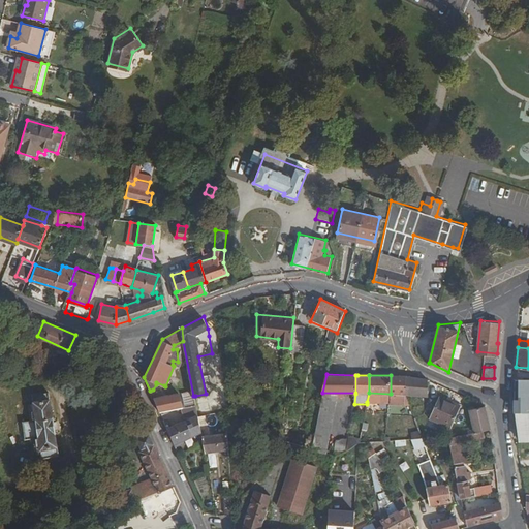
[(405,375),(391,375),(391,394),(406,394),(405,375)]
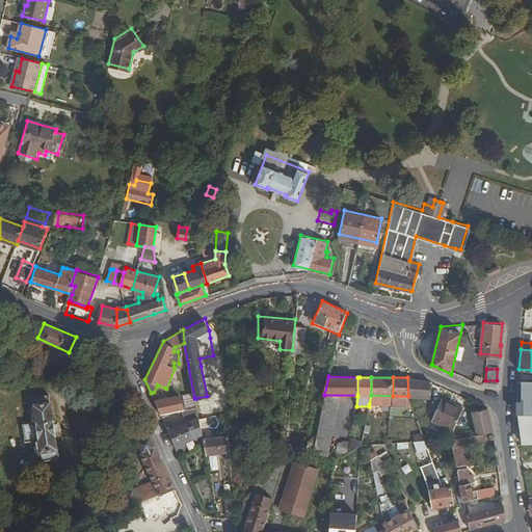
[(408,377),(407,377),(408,396),(431,398),(429,380),(408,377)]
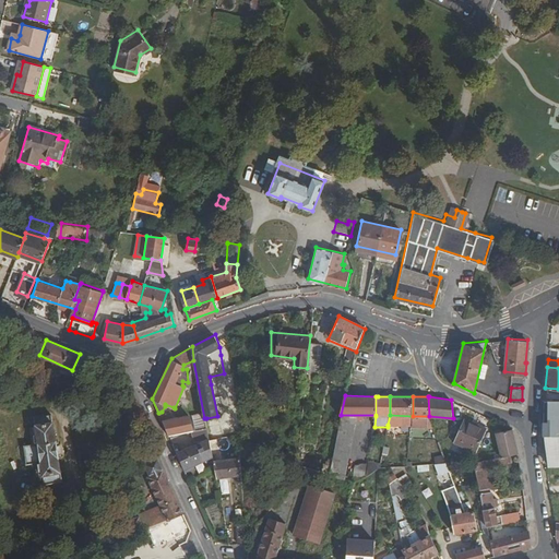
[(558,400),(545,400),(543,414),(558,414),(558,400)]
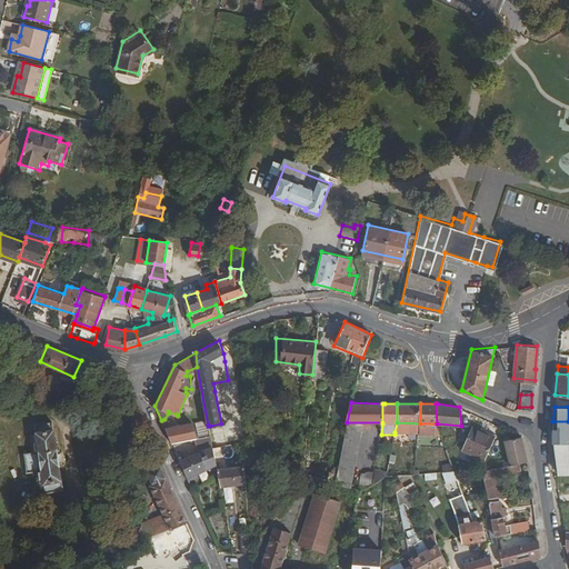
[(52,420),(36,422),(37,430),(39,450),(31,451),(25,451),(27,471),(33,471),(42,469),(46,492),(63,489),(52,420)]
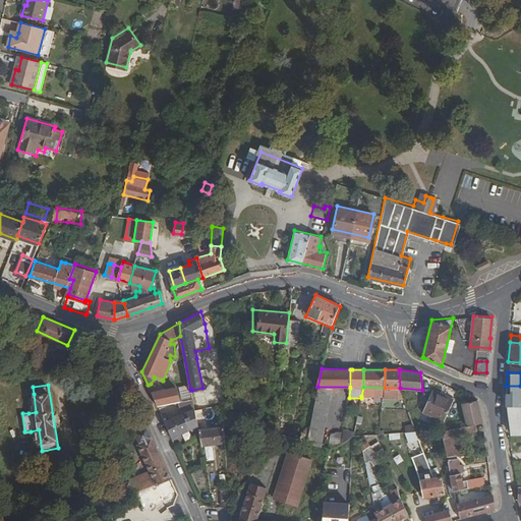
[(520,386),(506,386),(506,403),(506,405),(507,405),(516,405),(520,405),(520,386)]
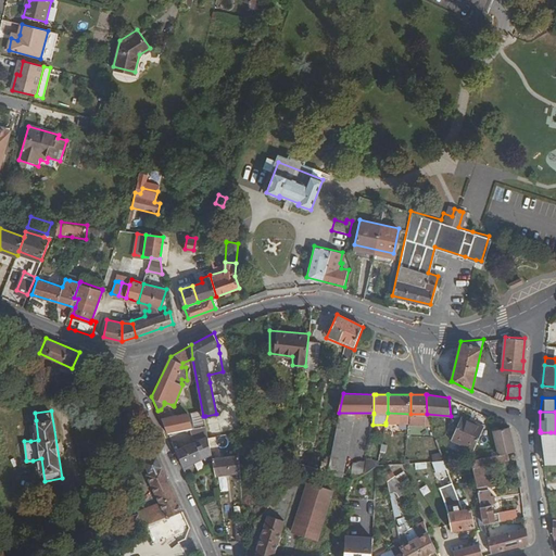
[(188,413),(161,418),(167,432),(196,427),(196,424),(192,424),(192,422),(189,422),(188,413)]
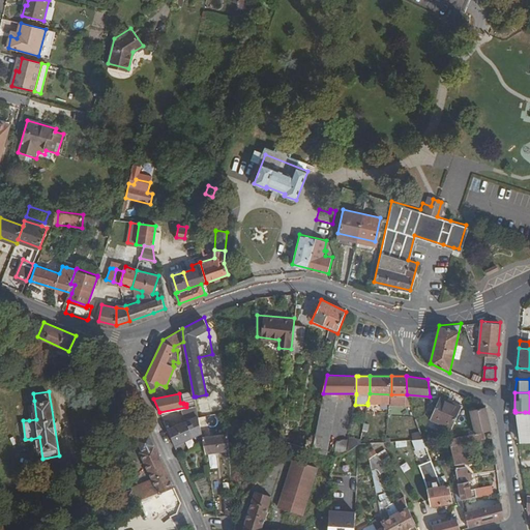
[(336,401),(321,398),(311,448),(326,451),(336,401)]
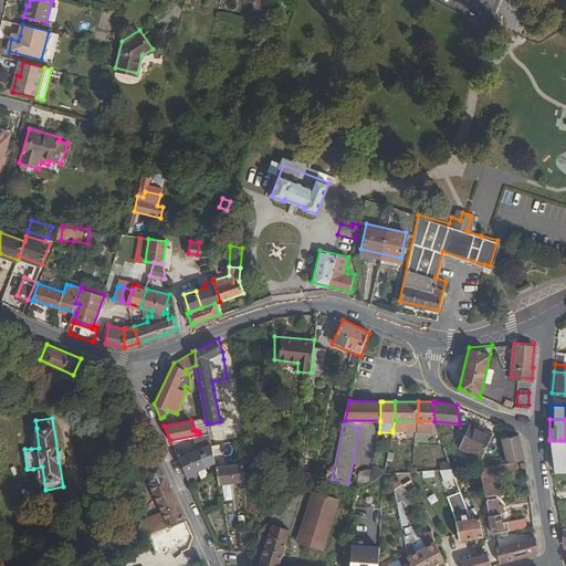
[(493,436),(471,426),(461,448),(483,458),(493,436)]
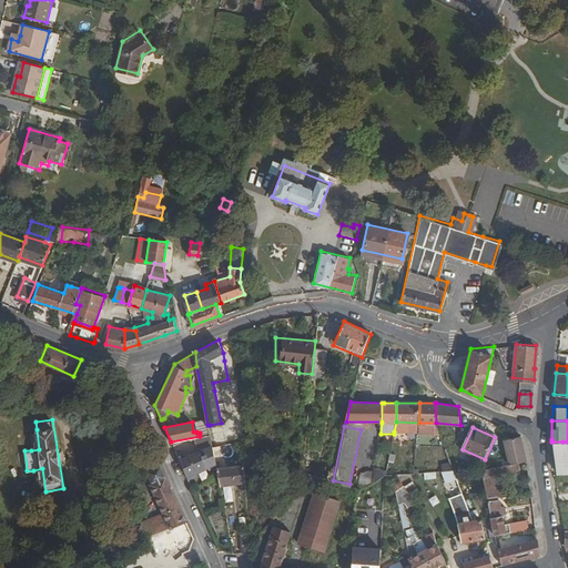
[(504,439),(509,464),(527,460),(526,459),(521,436),(504,439)]
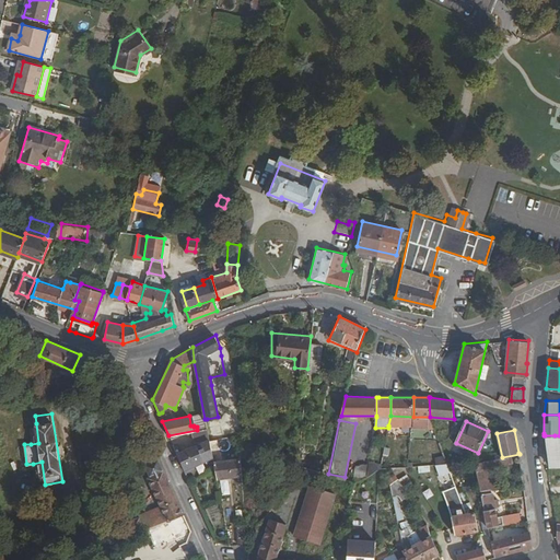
[(555,435),(545,435),(547,465),(559,465),(559,447),(555,448),(555,435)]
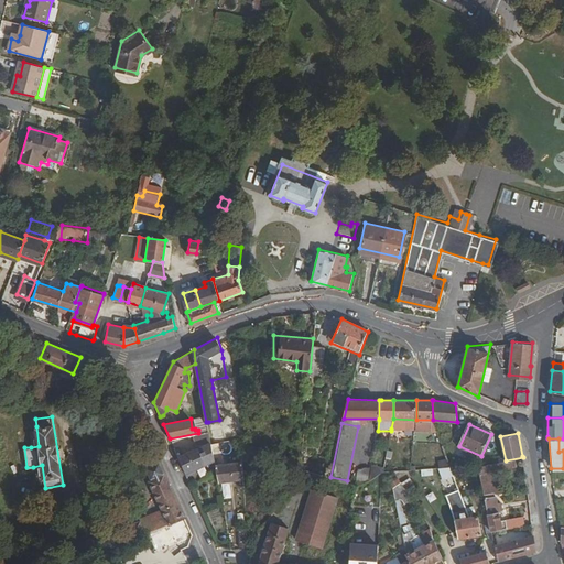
[(223,452),(220,441),(212,442),(212,443),(215,458),(218,457),(217,453),(223,452)]
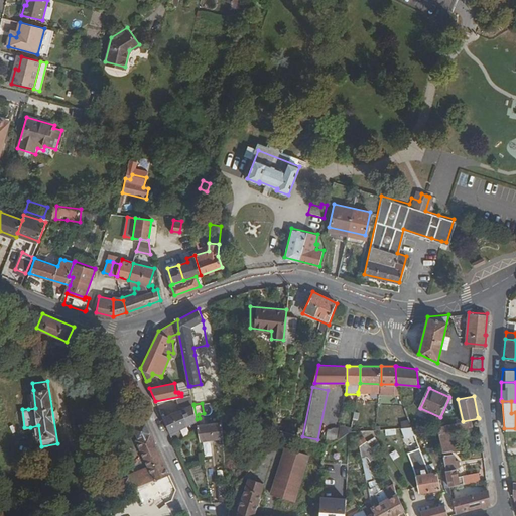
[(194,405),(163,417),(169,432),(196,420),(197,419),(194,405)]
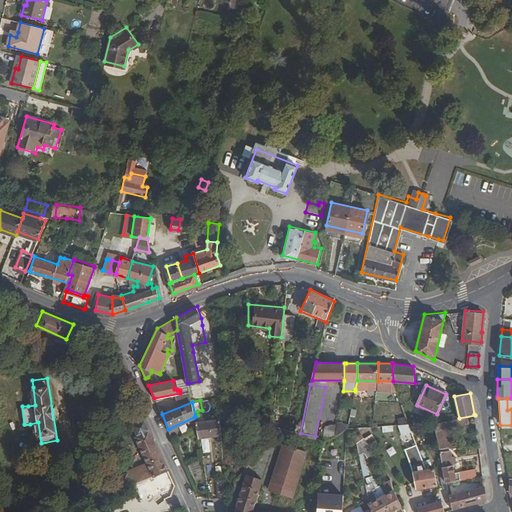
[(219,418),(195,422),(198,436),(220,434),(219,418)]
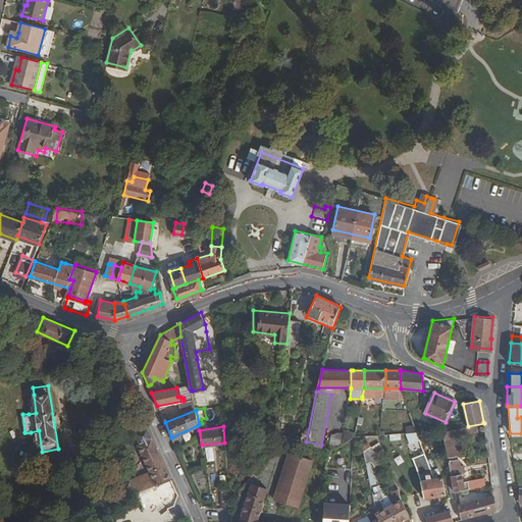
[(470,434),(468,426),(442,431),(449,457),(465,455),(488,452),(487,442),(462,446),(463,451),(460,452),(459,442),(461,442),(460,436),(470,434)]
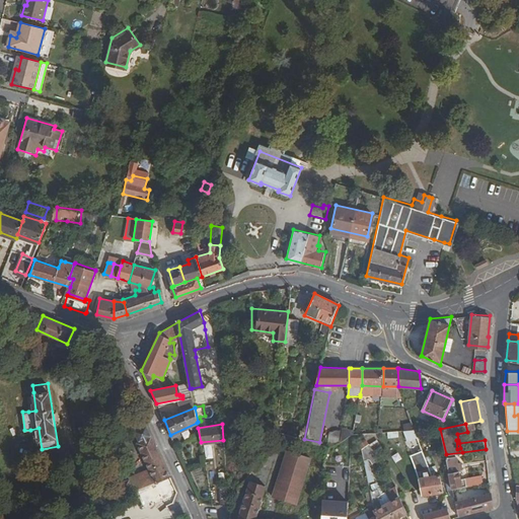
[(137,441),(150,470),(155,483),(170,476),(147,425),(134,430),(139,441),(137,441)]
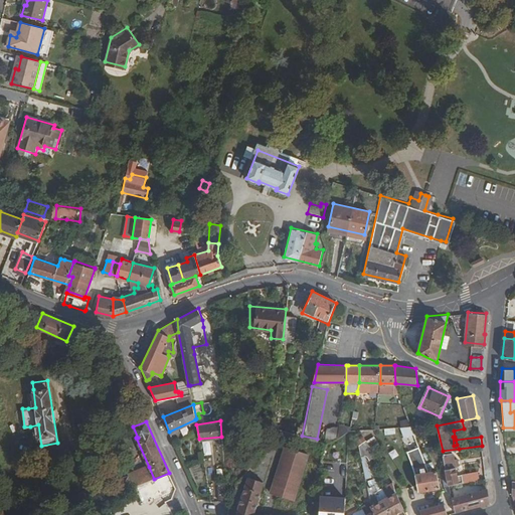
[(271,436),(273,427),(266,425),(264,434),(271,436)]
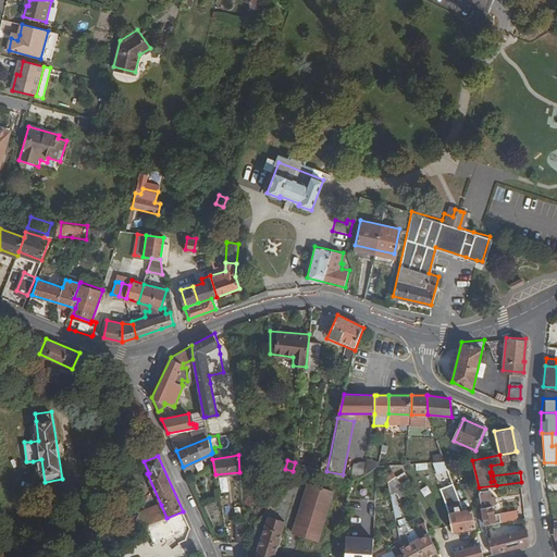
[(445,460),(433,461),(436,470),(447,467),(445,460)]
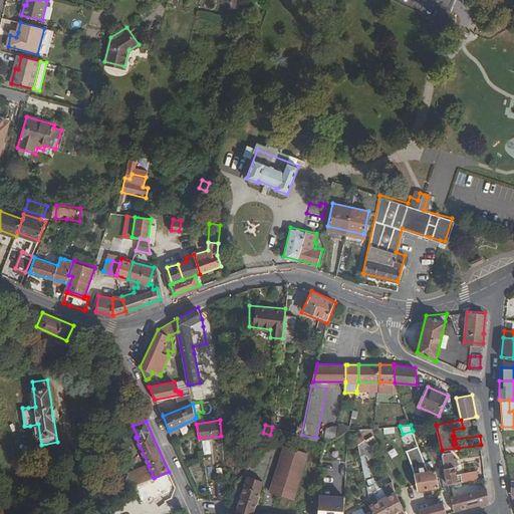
[(383,435),(395,434),(394,427),(382,429),(383,435)]
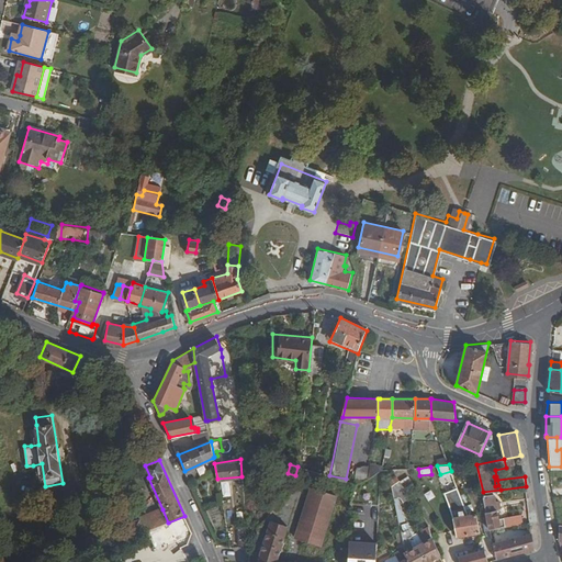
[(400,479),(395,481),(420,520),(426,518),(400,479)]
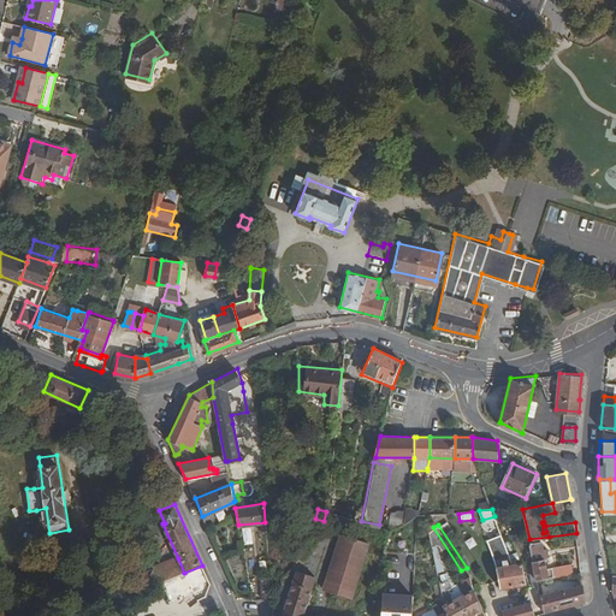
[(342,532),(329,579),(354,587),(368,540),(342,532)]
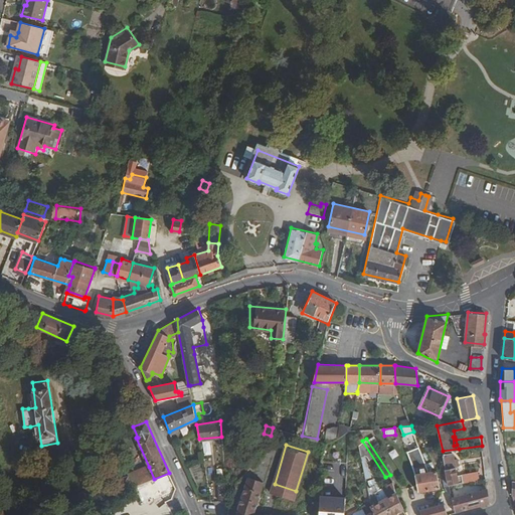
[(418,464),(420,473),(423,472),(419,449),(407,451),(409,466),(418,464)]
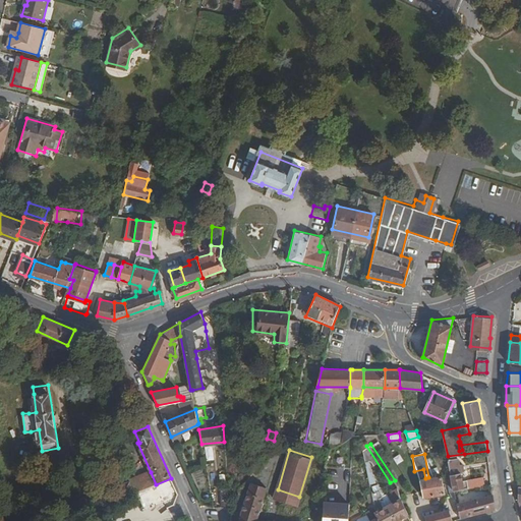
[(462,479),(458,458),(449,459),(455,489),(459,488),(474,486),(473,480),(466,481),(466,478),(462,479)]
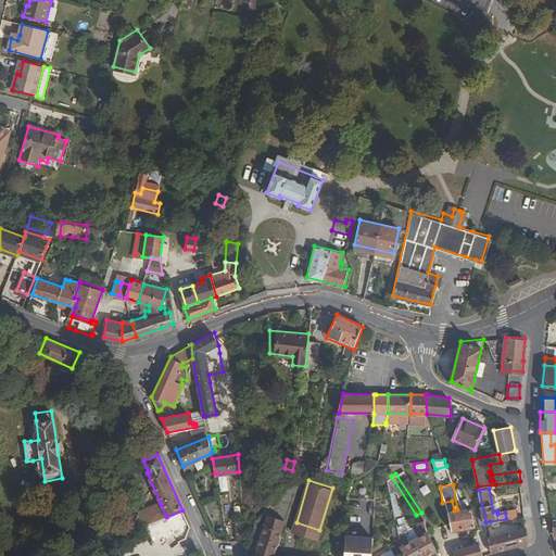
[(134,522),(136,529),(166,517),(161,504),(139,512),(142,519),(134,522)]
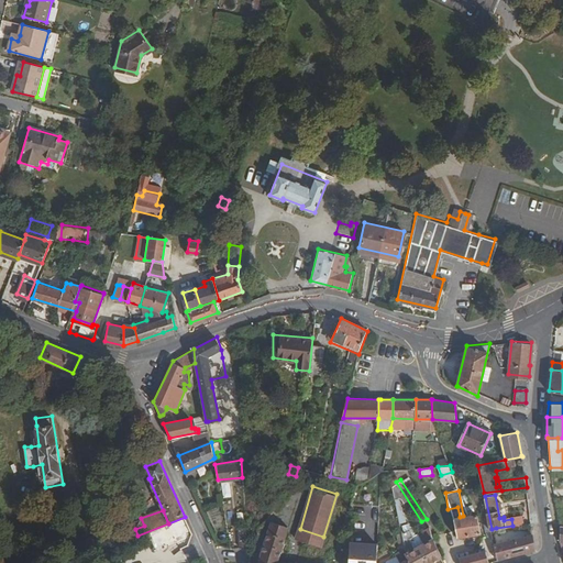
[(476,515),(468,516),(454,518),(459,537),(481,532),(476,515)]
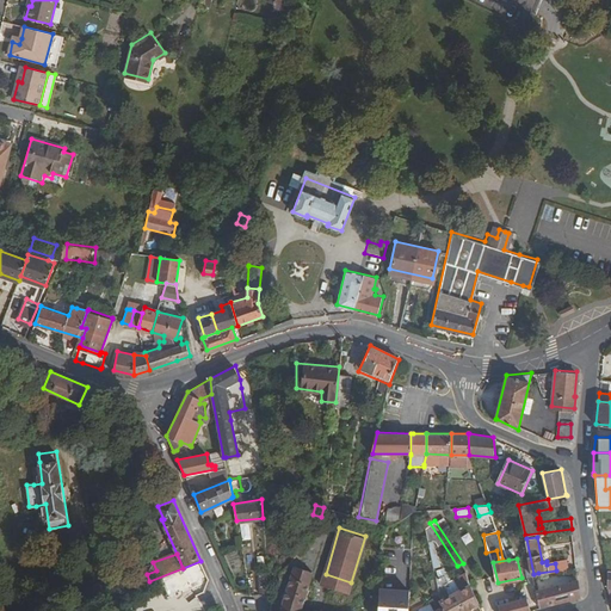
[(143,567),(147,574),(156,571),(153,562),(143,567)]
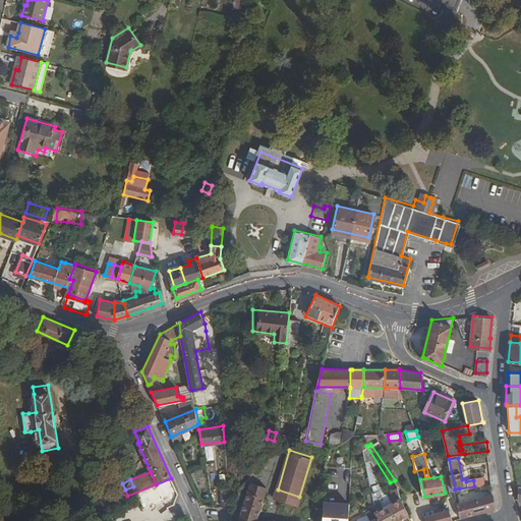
[(256,520),(267,486),(250,481),(239,520),(256,520)]
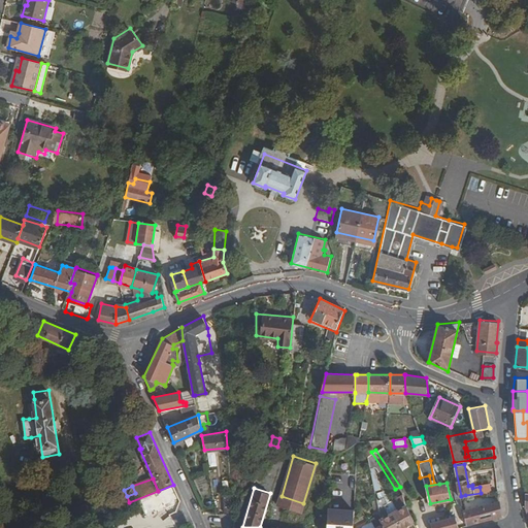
[(376,494),(381,503),(387,501),(383,491),(376,494)]
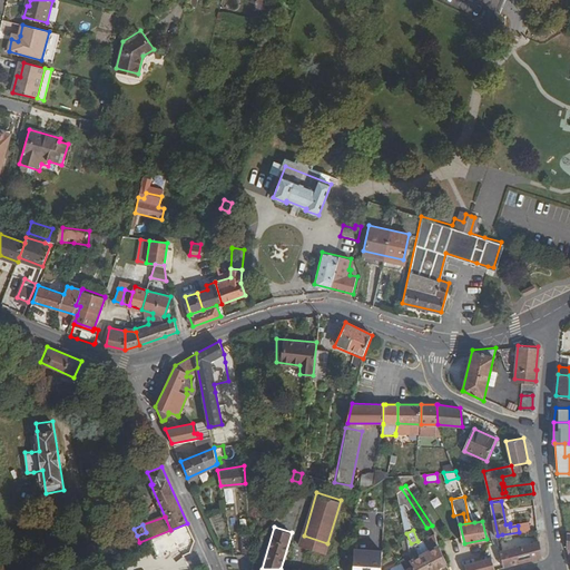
[(252,551),(249,534),(242,536),(244,552),(252,551)]
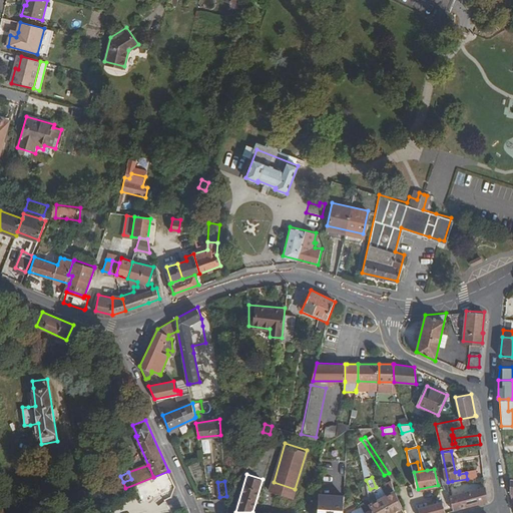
[(454,494),(452,481),(448,482),(448,483),(453,509),(487,500),(485,486),(454,494)]
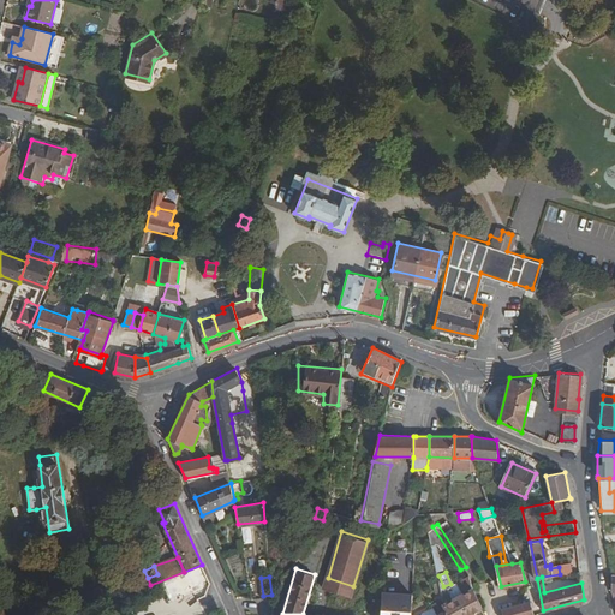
[(447,608),(449,614),(467,614),(483,607),(476,591),(473,591),(473,589),(446,603),(447,608)]
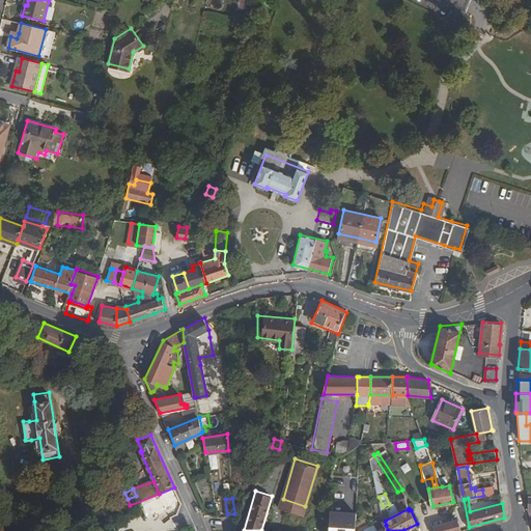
[(354,530),(356,515),(330,513),(329,530),(354,530)]
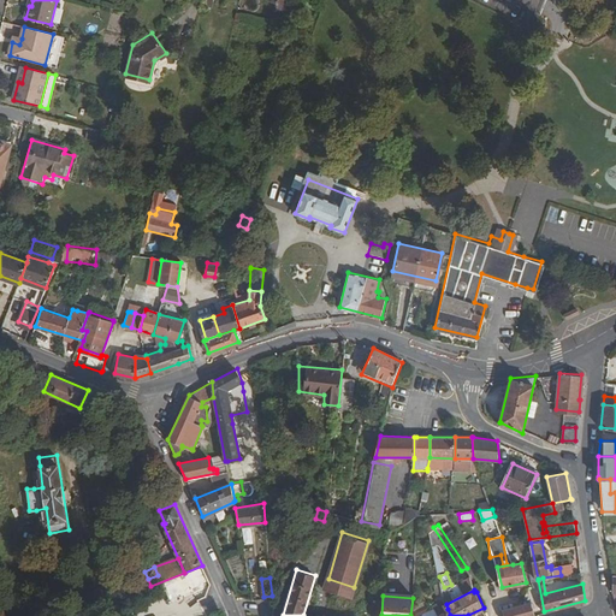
[(503,611),(503,615),(529,615),(534,615),(531,603),(521,605),(521,602),(516,602),(515,608),(503,611)]
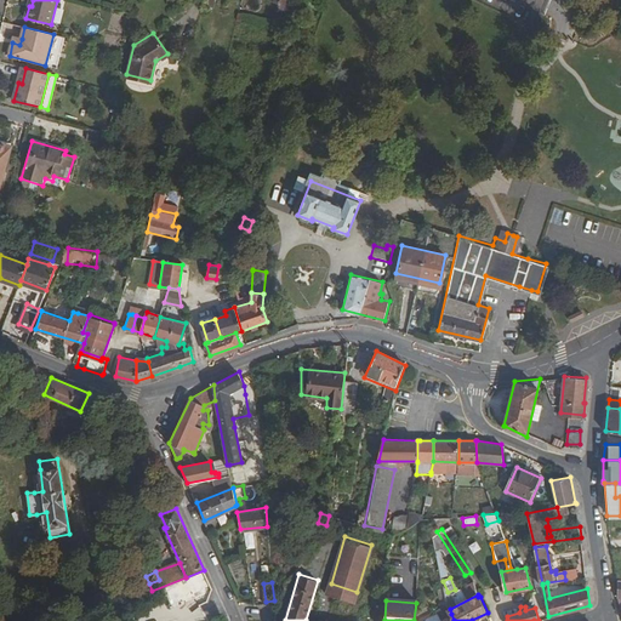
[(454,620),(451,614),(445,617),(442,610),(431,616),(432,620),(454,620)]
